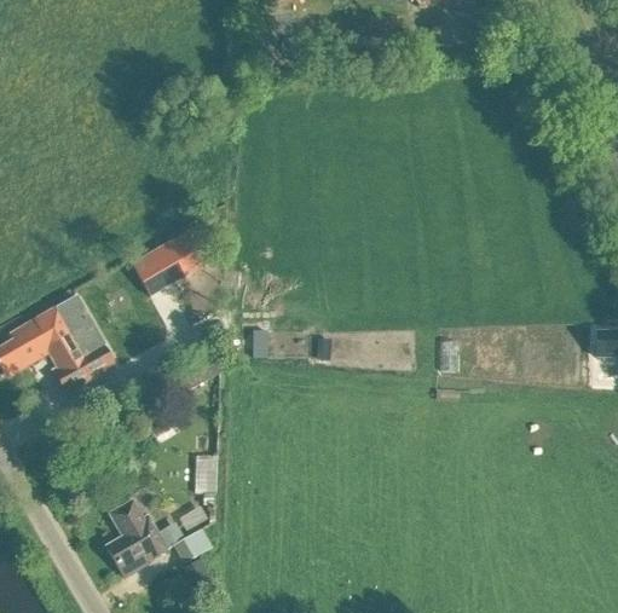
[(206,262),(188,230),(155,248),(172,281),(206,262)]
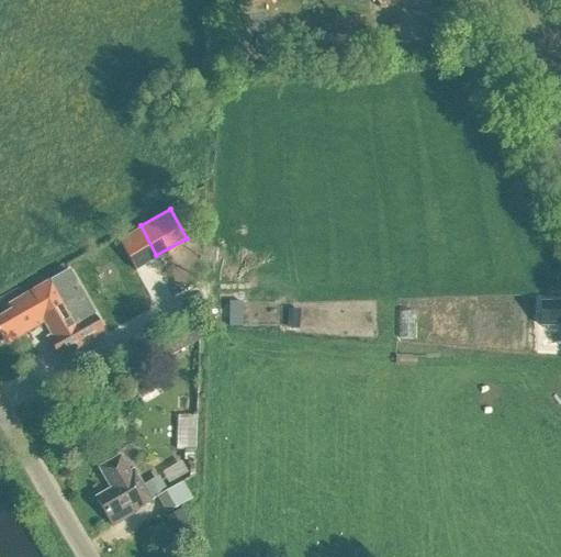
[(75,320),(49,277),(9,301),(12,307),(0,313),(0,333),(1,335),(6,332),(9,338),(42,319),(63,354),(102,330),(91,311),(75,320)]
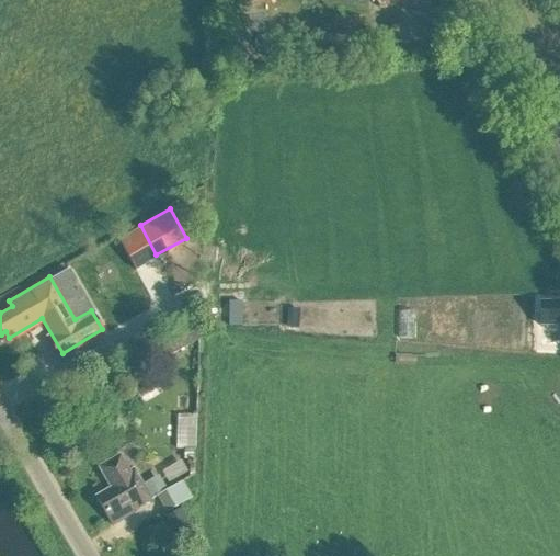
[(559,298),(535,298),(535,322),(559,321),(559,298)]
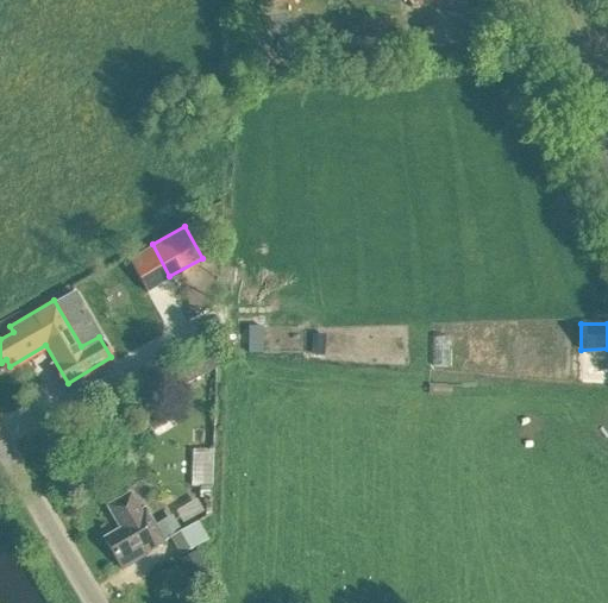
[(146,378),(151,385),(165,377),(171,389),(214,366),(215,353),(211,344),(146,378)]
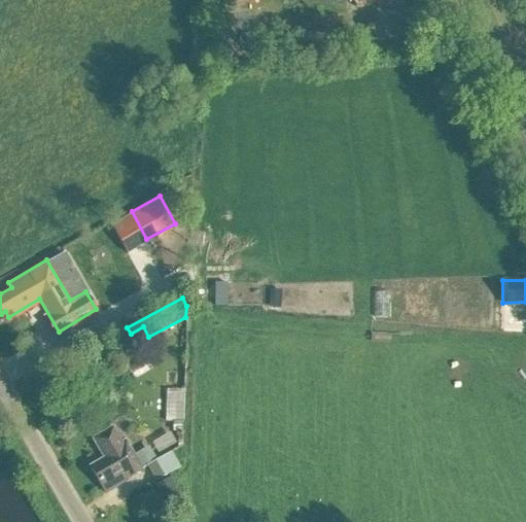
[(167,383),(167,416),(185,416),(185,383),(167,383)]
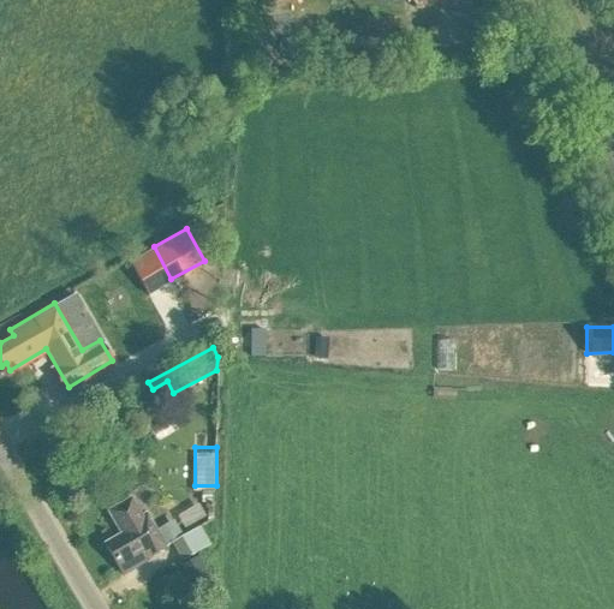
[(106,509),(119,532),(103,541),(121,572),(138,562),(137,559),(171,539),(182,557),(207,543),(197,524),(179,535),(170,520),(155,529),(145,511),(141,513),(131,496),(106,509)]
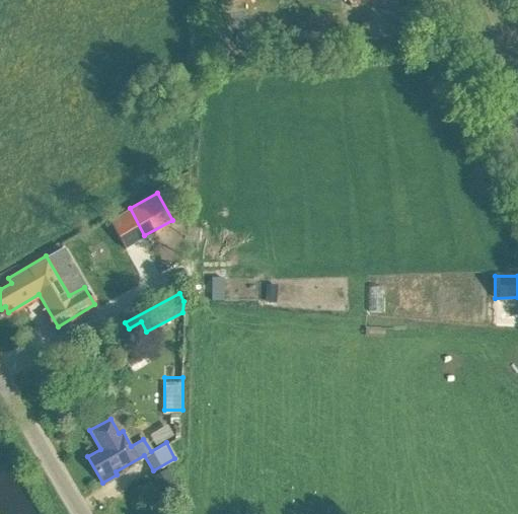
[(164,469),(152,476),(161,493),(174,486),(164,469)]
